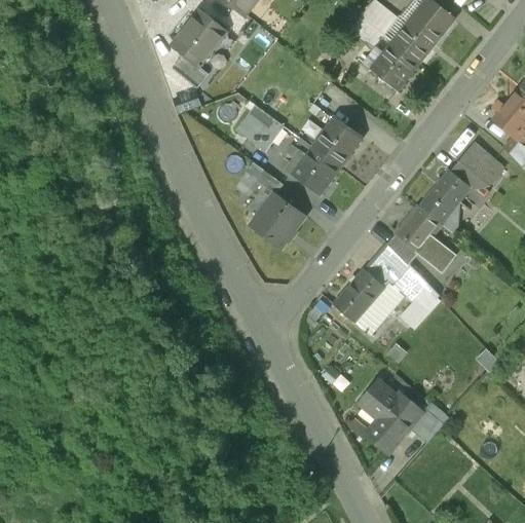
[(227,0),(242,11),(251,0),(227,0)]
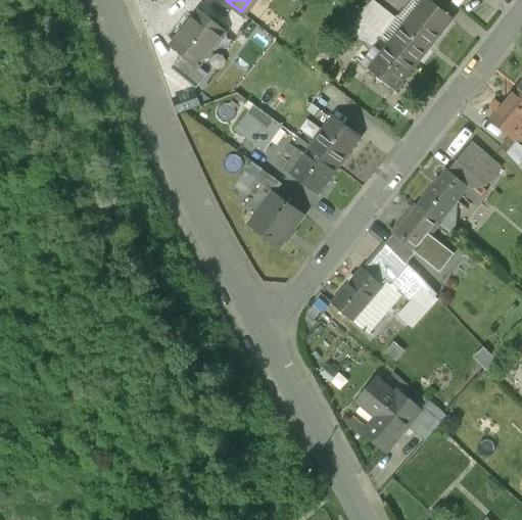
[(358,16),(379,33),(380,34),(393,18),(371,0),(358,16)]
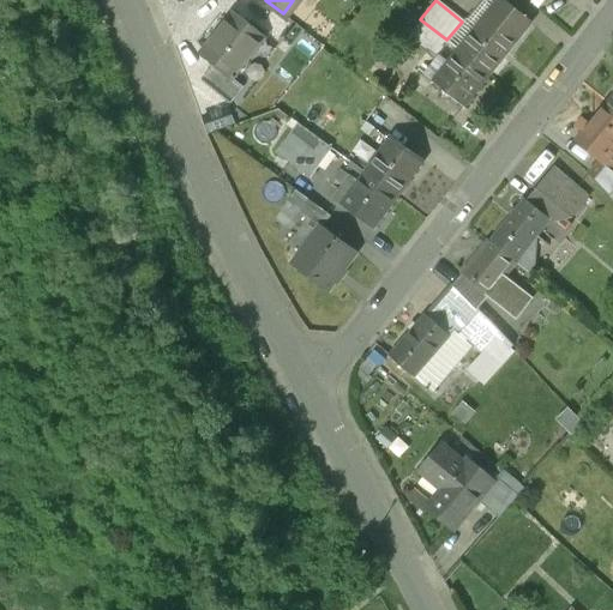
[(529,22),(503,0),(494,0),(457,48),(488,73),(529,22)]
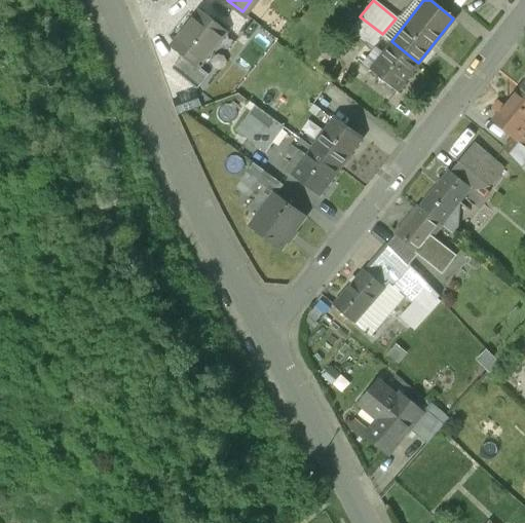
[(182,53),(197,66),(198,64),(225,30),(198,8),(171,44),(182,53)]
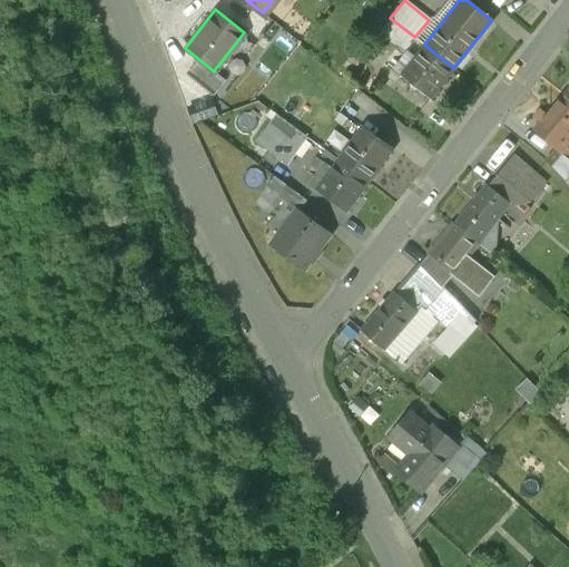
[(378,33),(401,52),(413,36),(390,18),(378,33)]
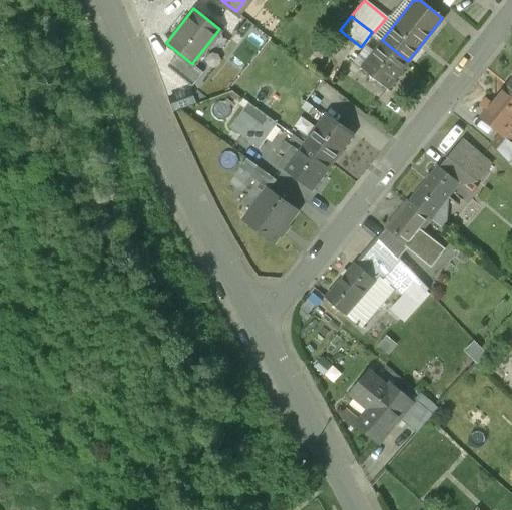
[(360,67),(386,88),(408,61),(382,40),(373,50),(361,66),(360,67)]
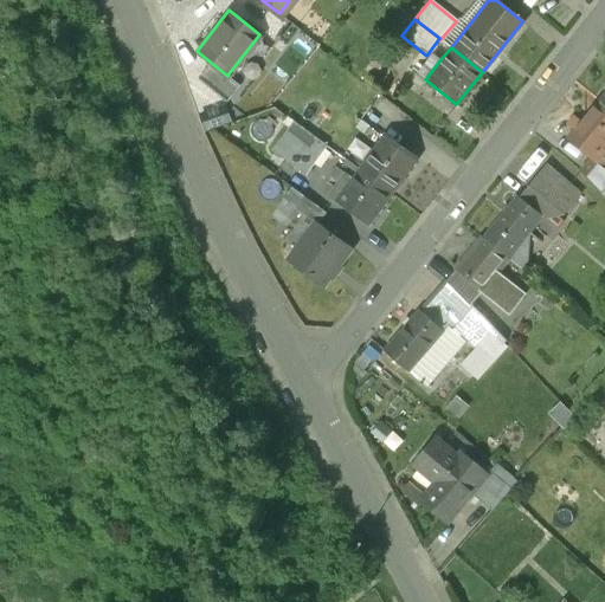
[(426,78),(441,59),(433,53),(418,72),(426,78)]
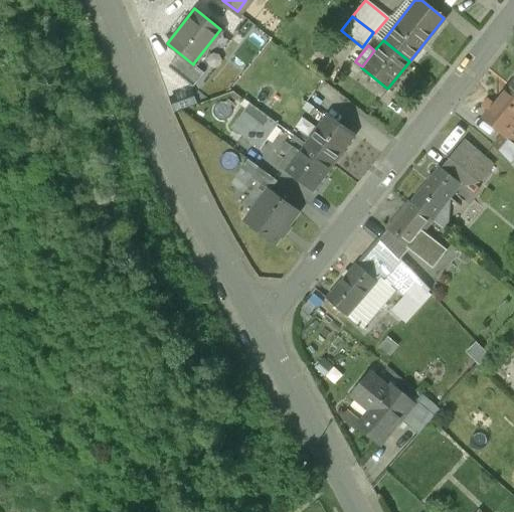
[(193,64),(178,52),(168,64),(192,83),(203,70),(194,62),(193,64)]
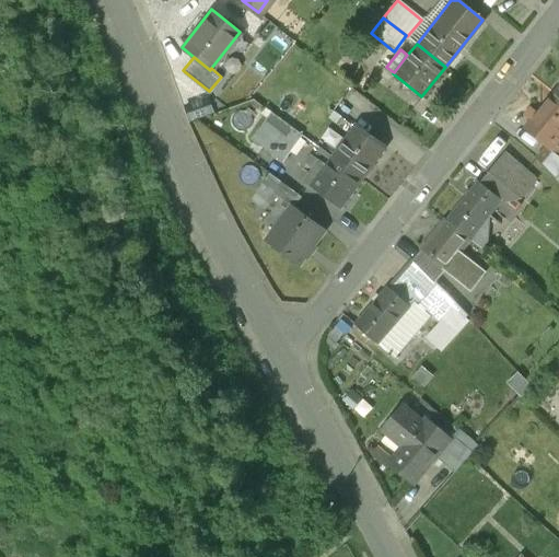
[(558,96),(552,92),(523,127),(545,146),(557,155),(558,154),(558,152),(558,96)]
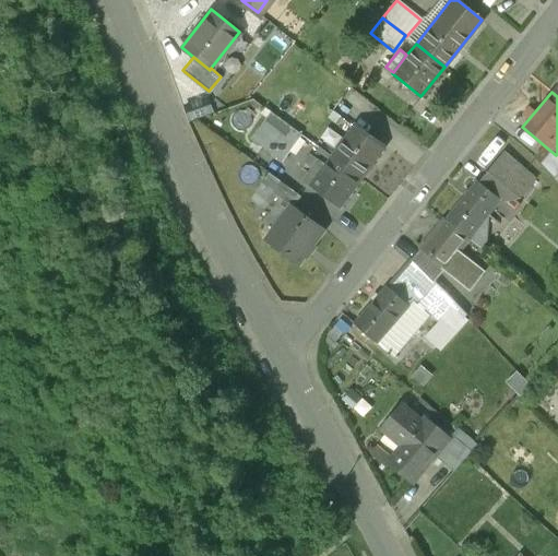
[(206,95),(183,103),(189,118),(212,110),(206,95)]
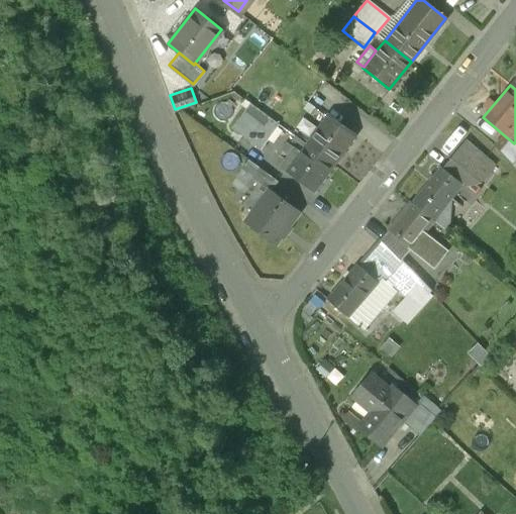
[(250,102),(231,127),(260,147),(278,122),(250,102)]
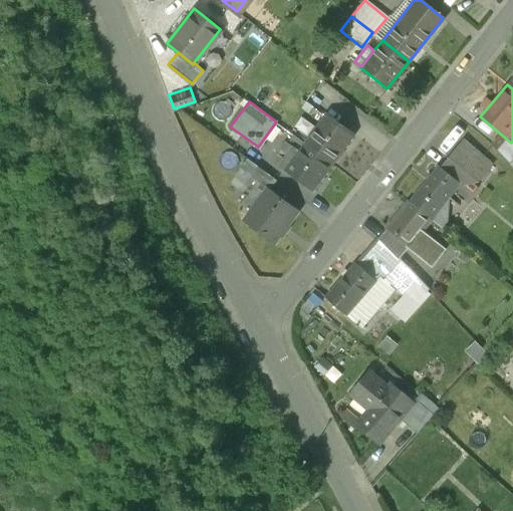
[(330,162),(351,134),(324,114),(304,142),(330,162)]
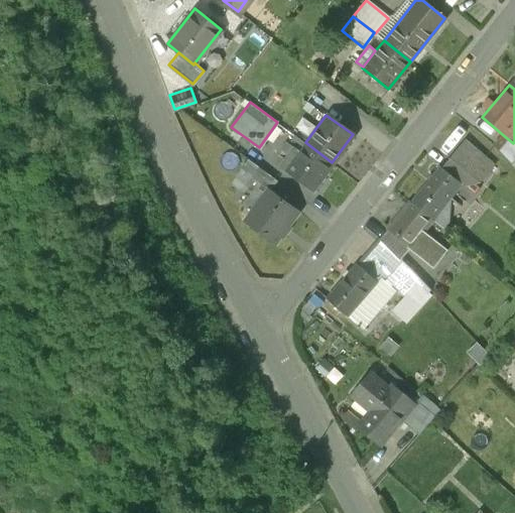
[(502,134),(493,144),(514,166),(514,142),(513,143),(502,134)]
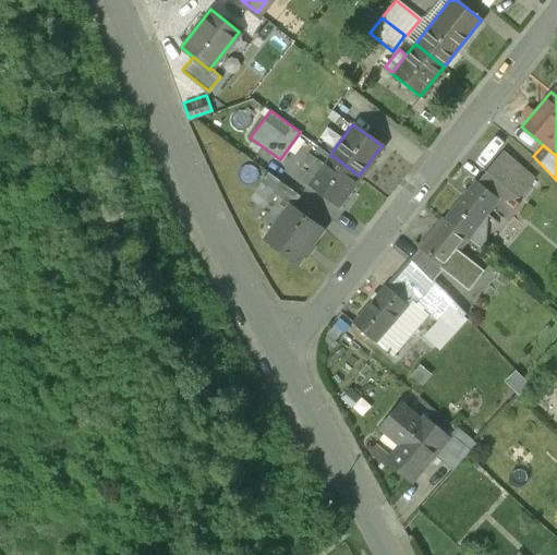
[(324,164),(330,154),(318,146),(312,155),(316,158),(324,164)]
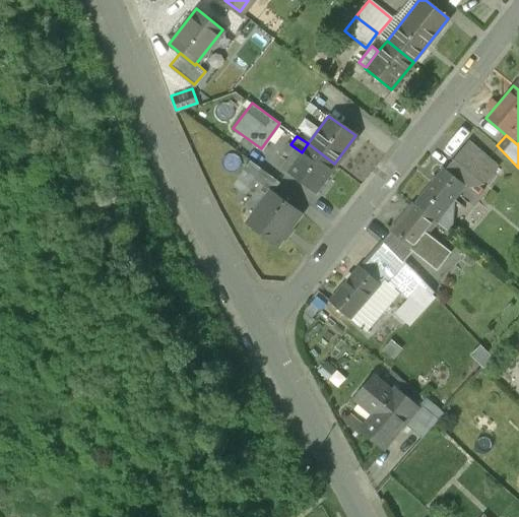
[(453,158),(481,182),(497,163),(468,139),(453,158)]
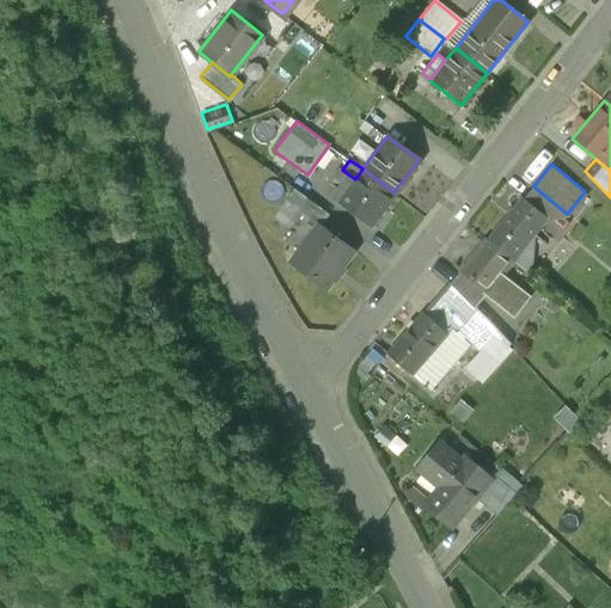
[(330,196),(370,225),(393,192),(362,169),(355,179),(347,173),(330,196)]
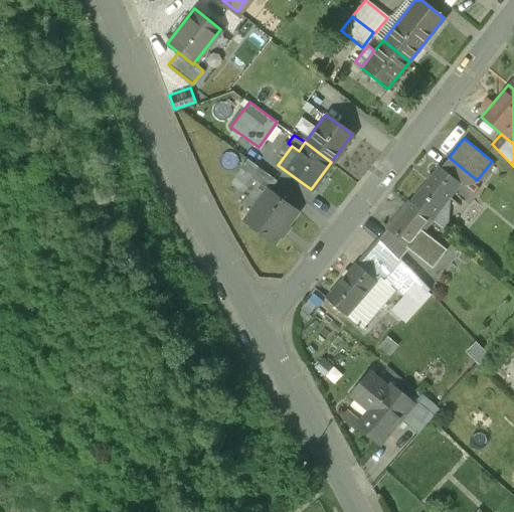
[(239,167),(267,188),(268,187),(269,188),(276,179),(246,157),(239,167)]
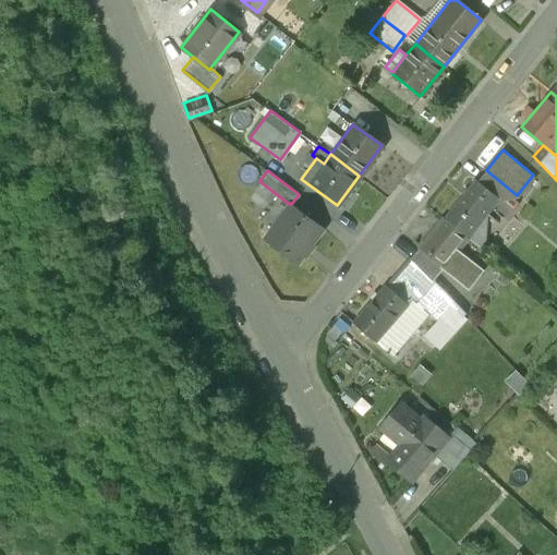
[(476,181),(497,197),(517,195),(486,170),(476,181)]
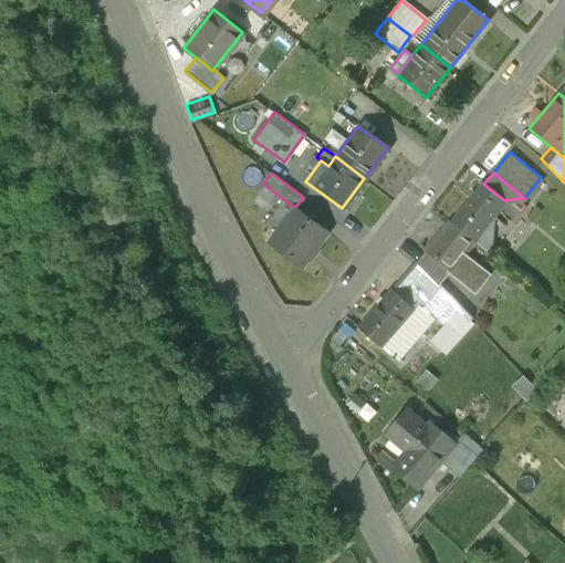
[(483,184),(481,183),(450,220),(473,239),(504,200),(483,184)]
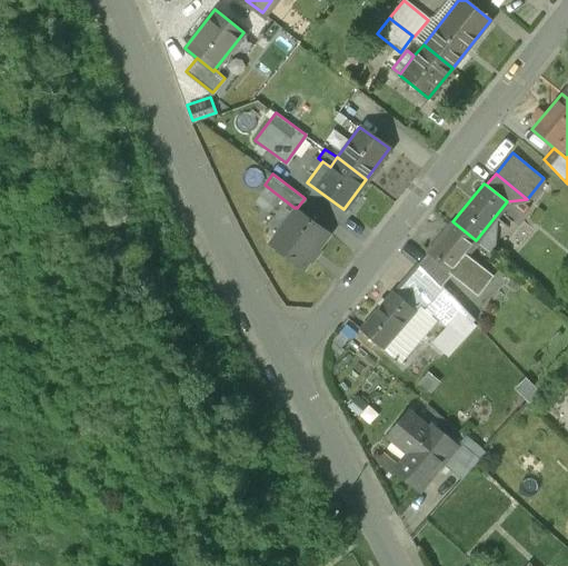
[(269,242),(302,267),(329,231),(297,208),(296,207),(295,208),(269,242)]
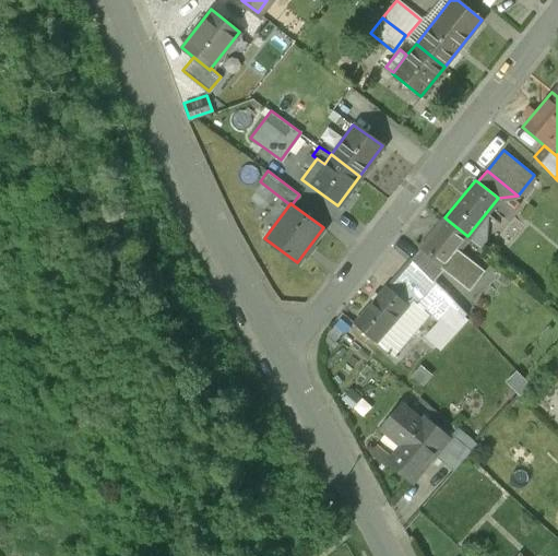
[(444,217),(419,248),(443,267),(442,267),(467,286),(481,270),(456,250),(467,236),(444,217)]
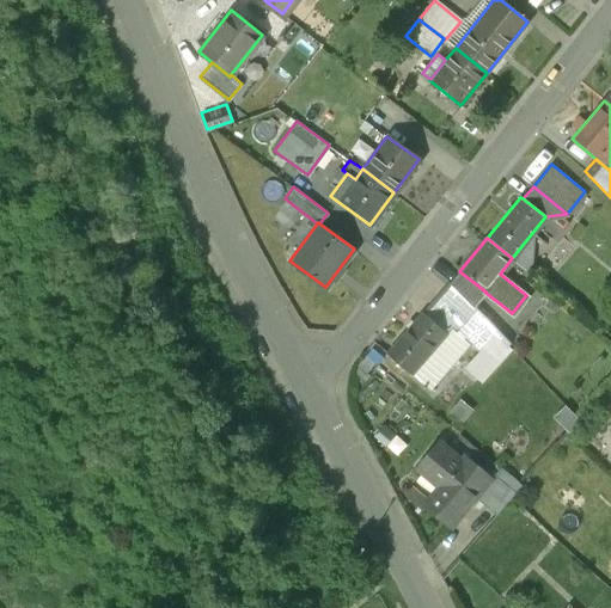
[(474,306),(484,292),(486,292),(459,271),(450,283),(474,306)]
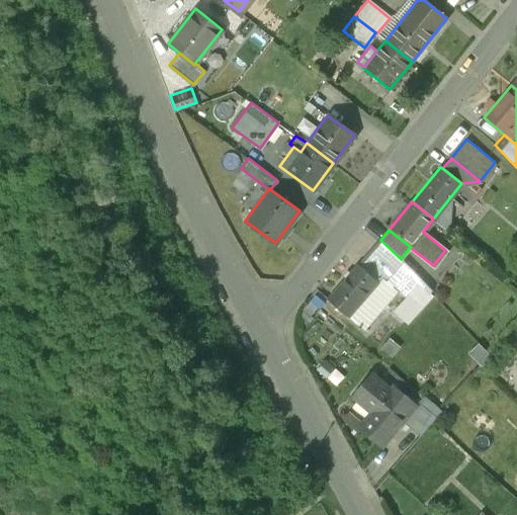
[(327,298),(347,316),(377,281),(357,264),(327,298)]
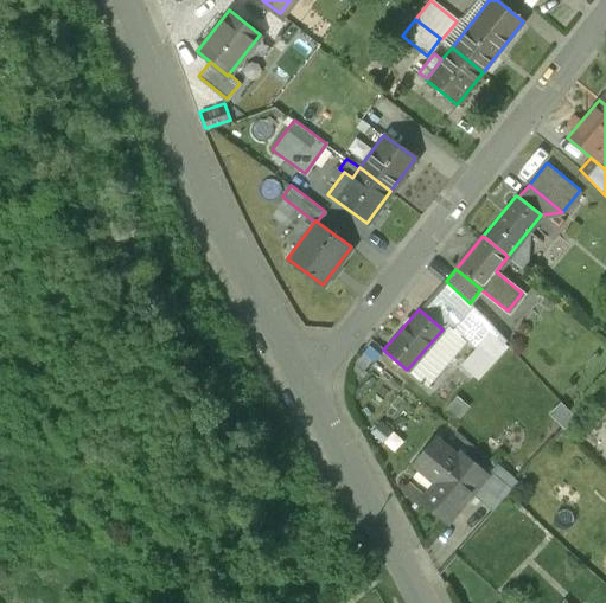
[(421,500),(447,521),(486,473),(461,451),(458,455),(435,437),(414,463),(437,481),(421,500)]
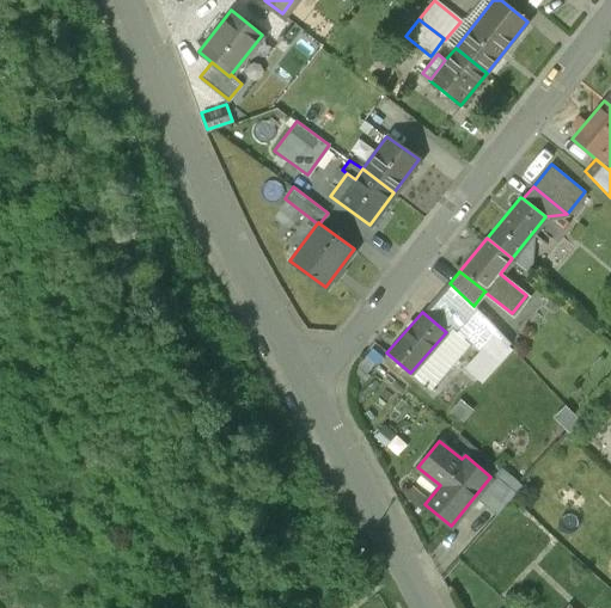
[(501,486),(486,505),(494,513),(509,493),(501,486)]
